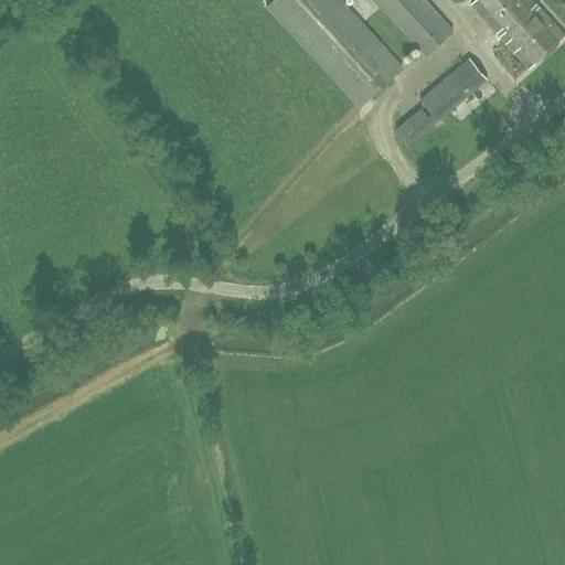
[(360,109),(404,68),(341,0),(274,0),(267,8),(360,109)]
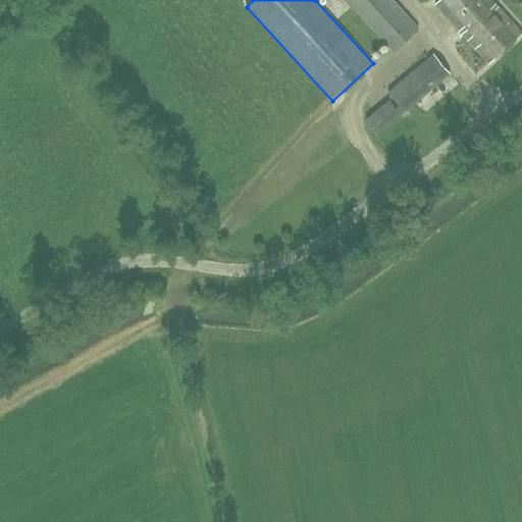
[(345,0),(394,53),(420,30),(394,0),(345,0)]
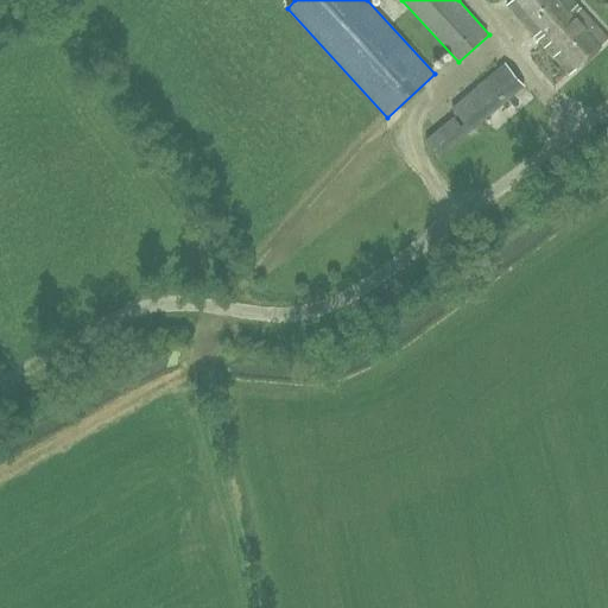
[(570,75),(607,40),(607,38),(574,0),(512,0),(508,5),(570,75)]
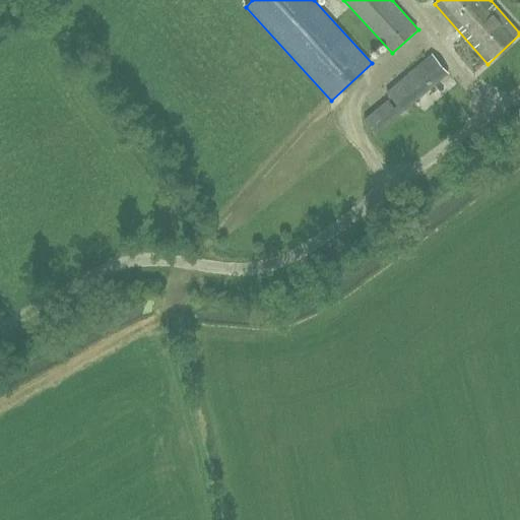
[(404,112),(449,73),(433,54),(388,92),(404,112)]
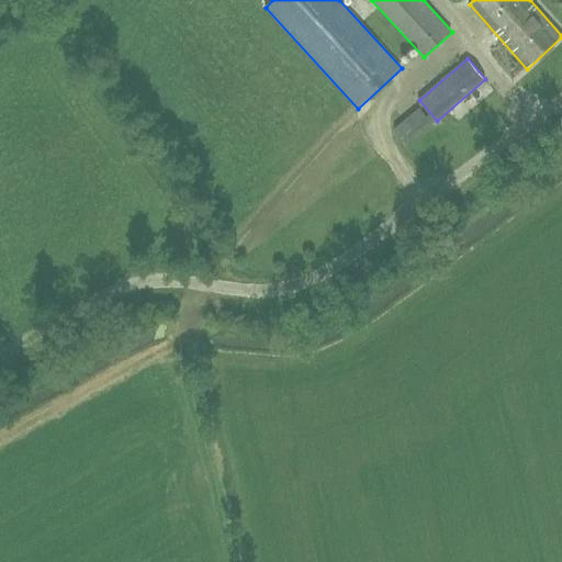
[(407,145),(436,122),(423,105),(393,128),(407,145)]
